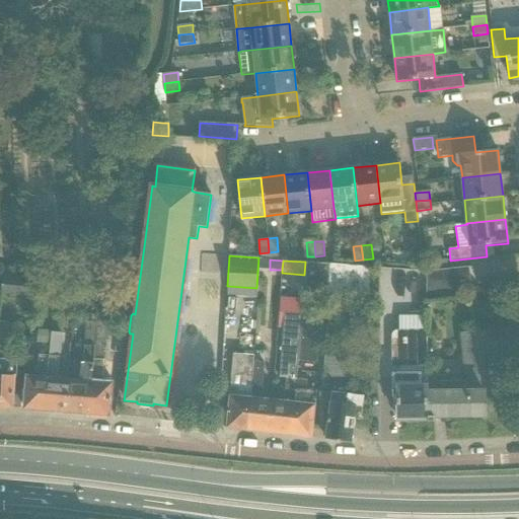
[(303,301),(302,306),(325,307),(325,300),(328,264),(305,262),(304,275),(303,301)]
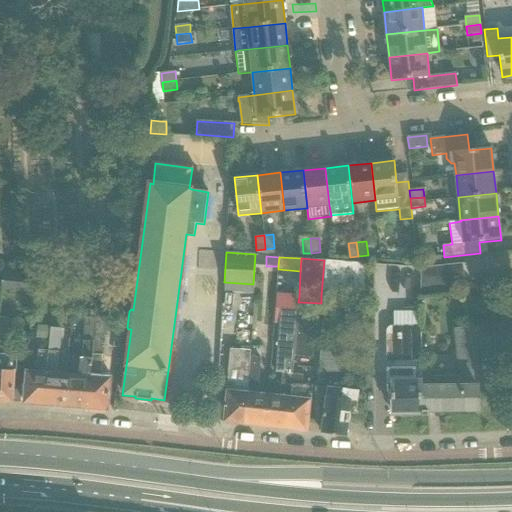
[(321,296),(363,299),(366,263),(324,260),(321,296)]
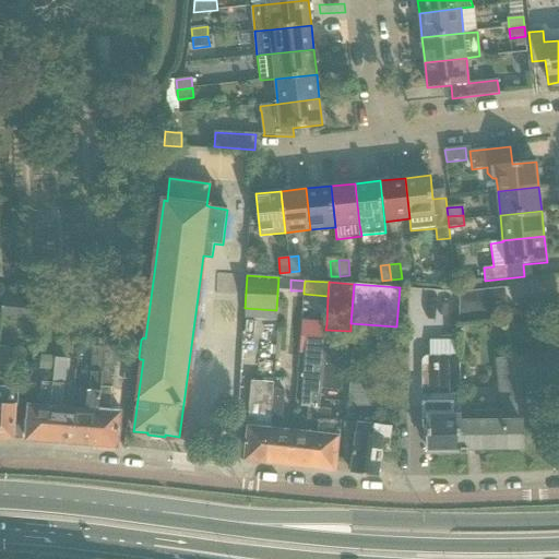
[(504,300),(503,286),(458,290),(458,306),(504,300)]
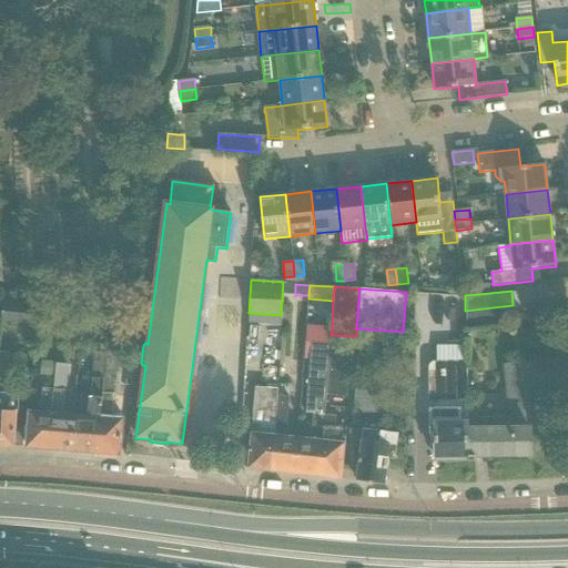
[(0,322),(36,325),(38,302),(2,298),(0,322)]
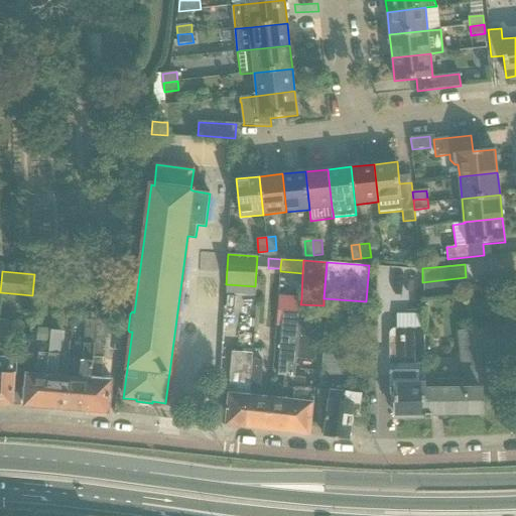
[(95,320),(95,323),(96,323),(108,323),(110,295),(99,295),(98,295),(97,295),(95,320)]
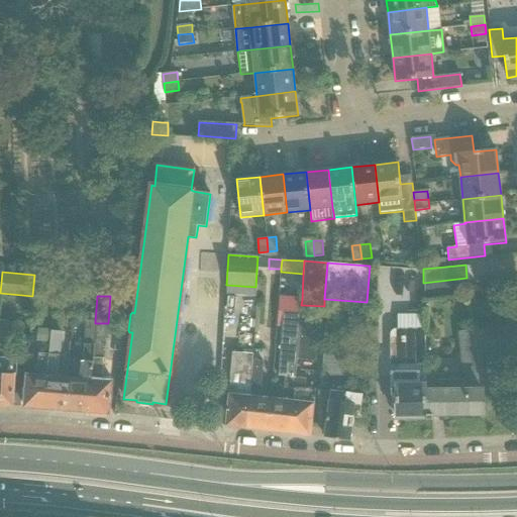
[(266,429),(289,432),(295,378),(297,359),(297,356),(299,331),(300,313),(284,312),(279,376),(283,377),(281,399),(269,398),(266,429)]
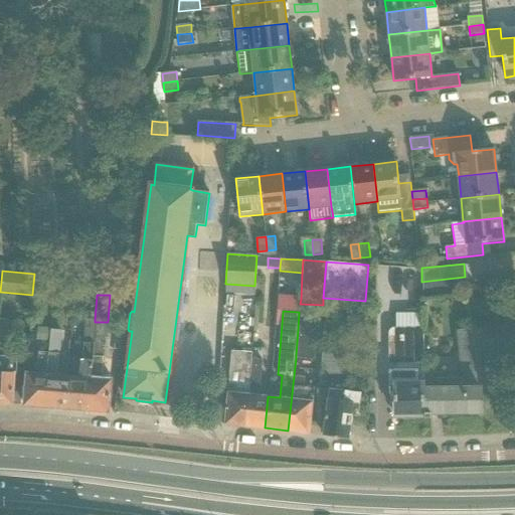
[(388,332),(388,334),(388,376),(389,390),(389,395),(390,395),(394,395),(395,415),(396,415),(396,414),(424,413),(423,369),(422,328),(420,328),(420,313),(396,314),(396,328),(393,328),(392,328),(390,329),(389,331),(388,332)]
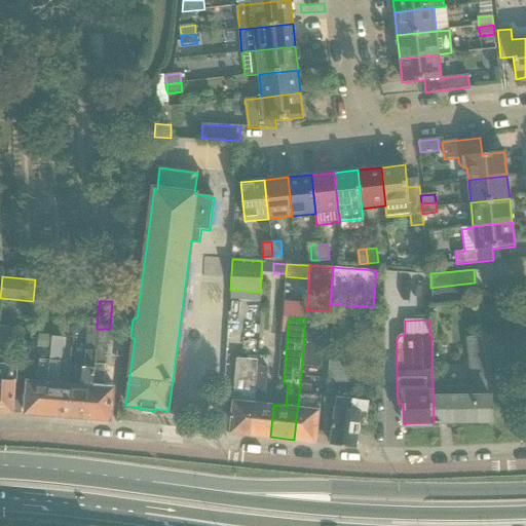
[(0,412),(12,413),(25,414),(26,399),(13,398),(13,392),(15,371),(15,365),(4,364),(7,332),(8,331),(8,326),(0,325),(0,412)]
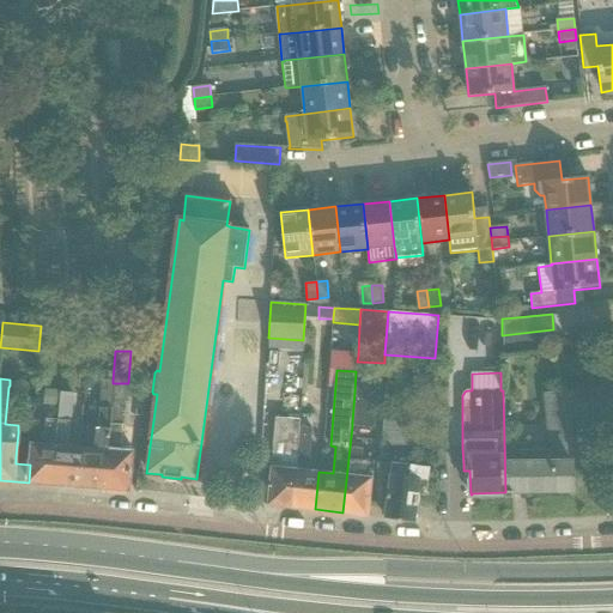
[(78,463),(77,487),(82,487),(104,489),(113,388),(113,383),(113,381),(102,380),(99,402),(93,402),(93,408),(93,412),(93,416),(93,418),(99,419),(98,429),(85,428),(84,448),(79,448),(78,463)]
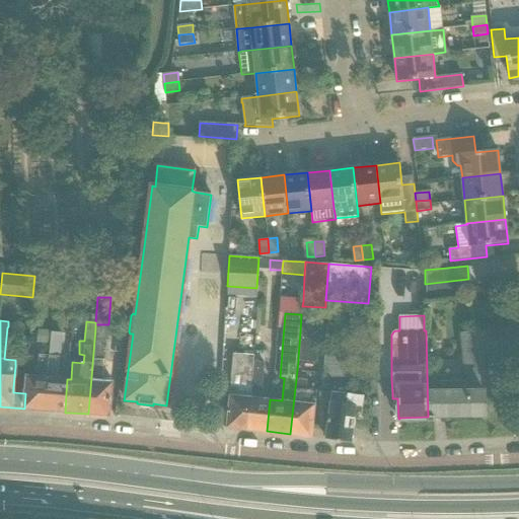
[(95,328),(88,414),(108,416),(110,395),(110,381),(102,380),(103,363),(104,341),(104,329),(95,328)]
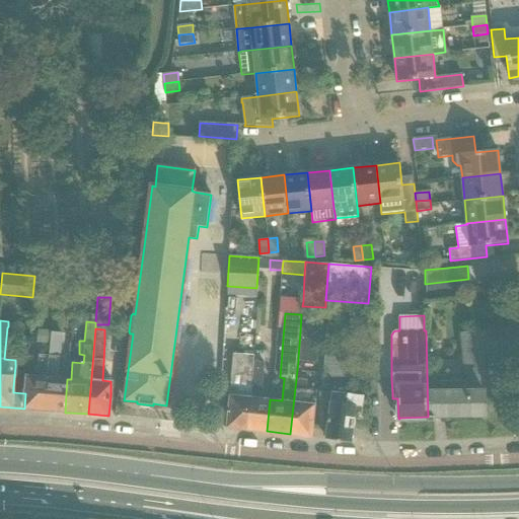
[(39,330),(38,343),(49,344),(50,331),(39,330)]
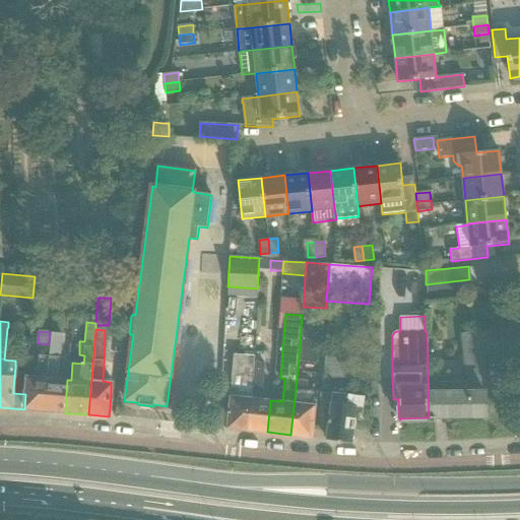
[(428,373),(429,417),(429,421),(436,421),(435,416),(485,414),(485,394),(486,394),(478,331),(460,333),(466,381),(437,382),(437,372),(428,373)]
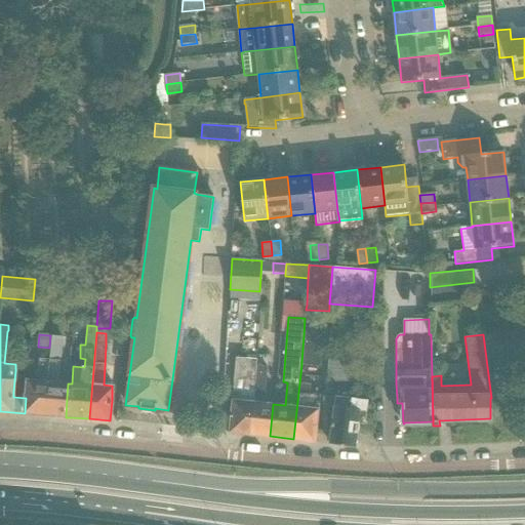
[(301,362),(301,365),(320,366),(322,350),(316,350),(316,348),(317,337),(304,336),(301,362)]
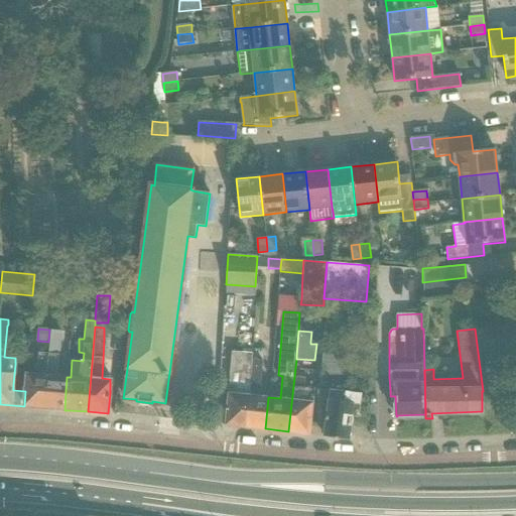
[(58,354),(60,336),(50,335),(48,353),(58,354)]
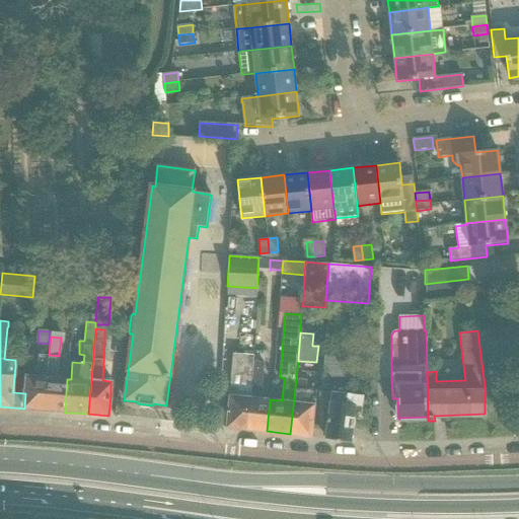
[(353,345),(336,345),(335,353),(325,353),(324,377),(351,378),(353,345)]
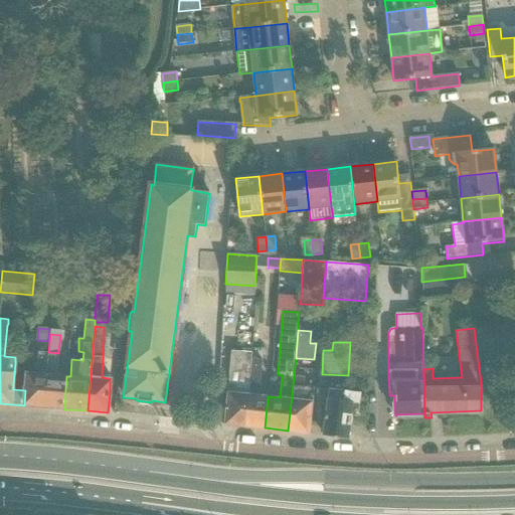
[(24,405),(24,406),(44,407),(48,352),(39,351),(37,374),(36,374),(26,373),(25,386),(25,390),(24,405)]
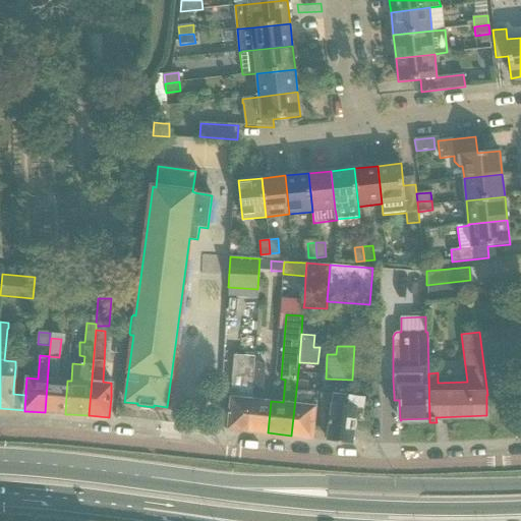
[(228,408),(226,428),(246,430),(253,362),(254,357),(234,355),(231,387),(228,408)]
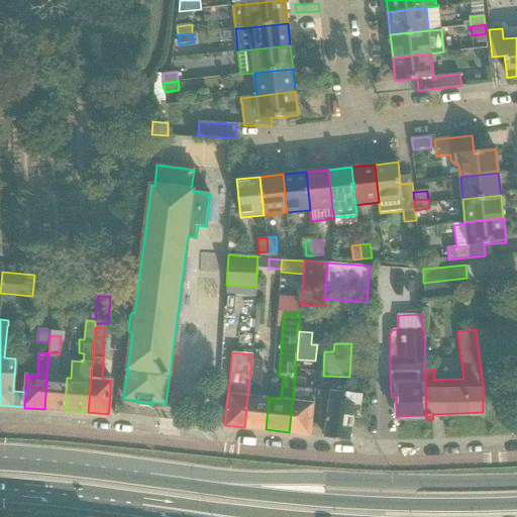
[(44,409),(65,411),(66,391),(67,378),(57,378),(59,354),(48,353),(44,409)]
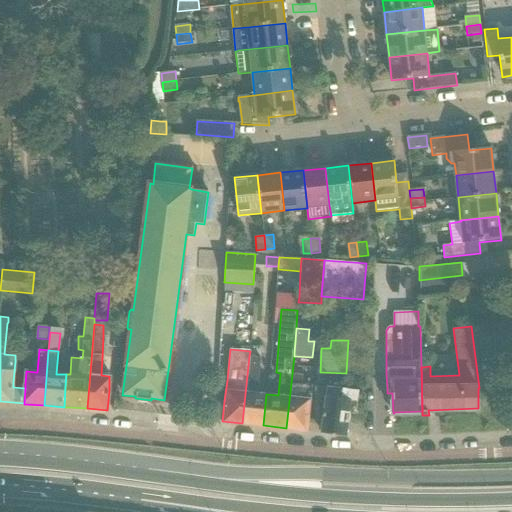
[(249,356),(242,423),(263,425),(266,394),(256,393),(260,358),(249,356)]
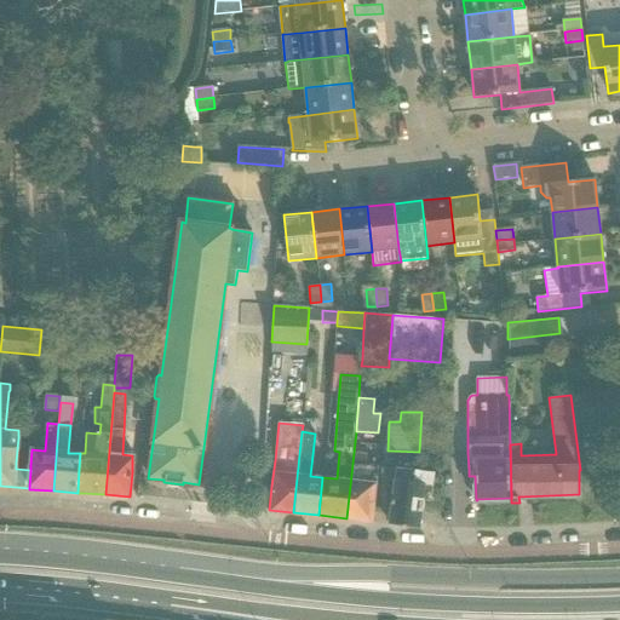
[(354,453),(346,518),(372,521),(374,497),(377,482),(378,466),(363,465),(365,454),(354,453)]
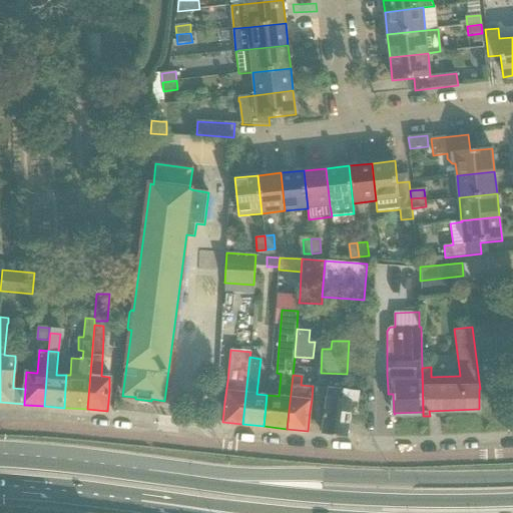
[(321,433),(347,436),(350,414),(356,415),(359,391),(326,387),(321,433)]
